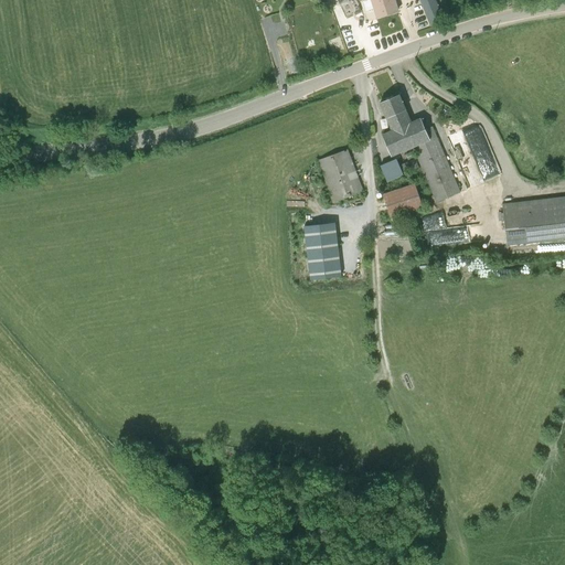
[(365,11),(375,9),(377,17),(398,11),(394,0),(362,0),(363,1),(365,11)]
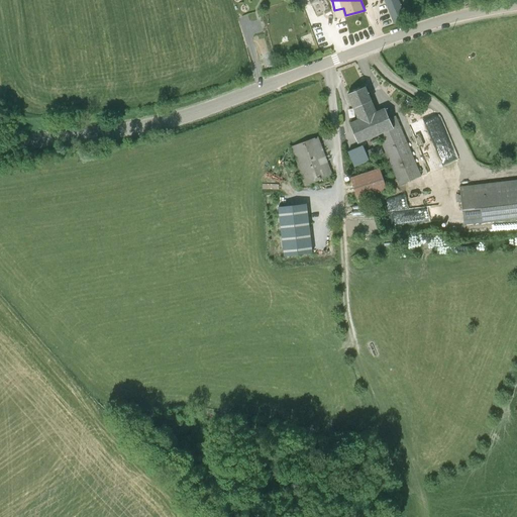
[(384,0),(389,10),(389,11),(394,24),(406,19),(401,6),(398,0),(384,0)]
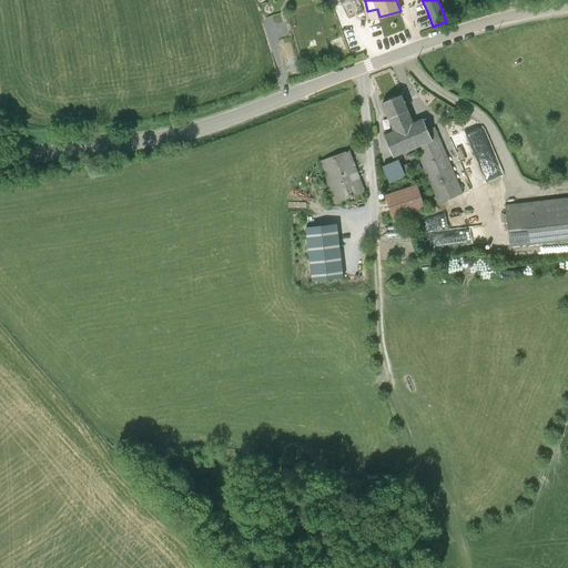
[(463,193),(435,127),(427,130),(423,119),(415,122),(403,94),(381,103),(393,131),(384,135),(395,158),(415,149),(438,203),(463,193)]
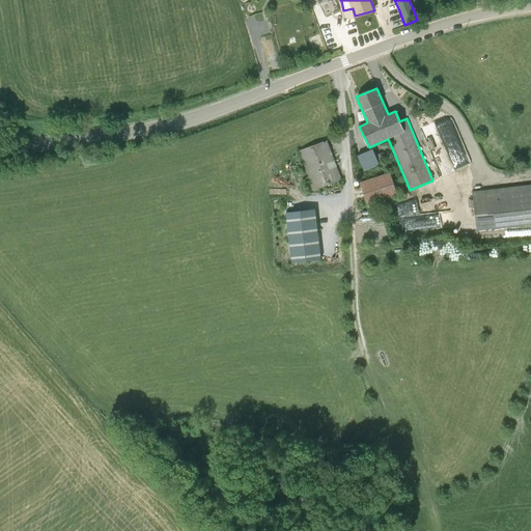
[(451,137),(459,131),(451,117),(442,123),(451,137)]
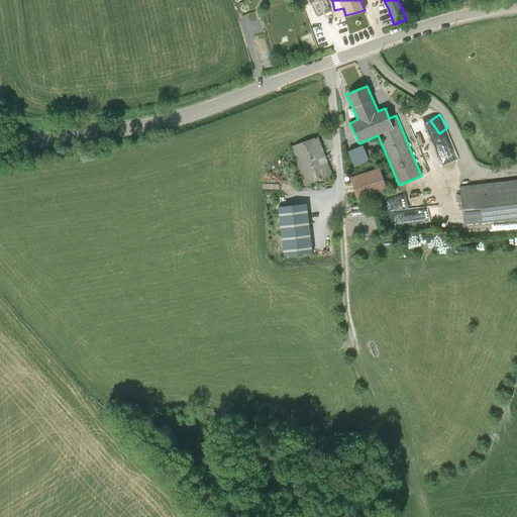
[(332,175),(319,136),(291,147),(304,185),(332,175)]
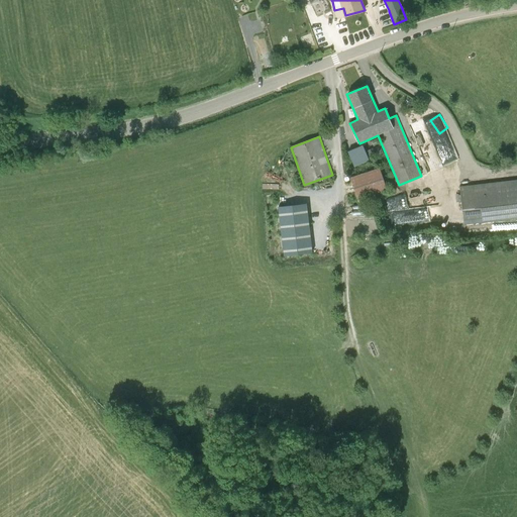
[(363,144),(347,150),(354,167),(370,161),(363,144)]
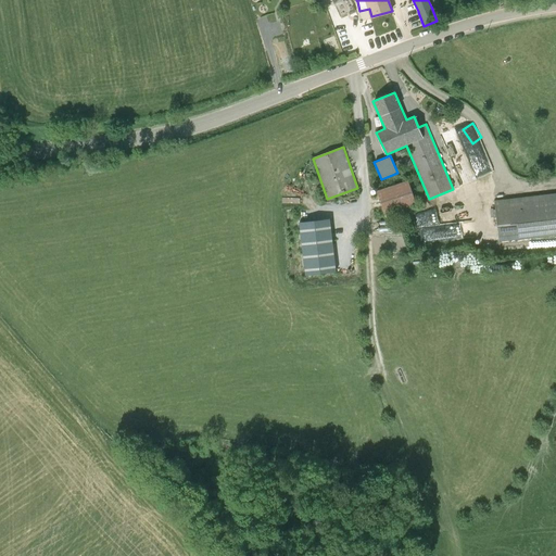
[(409,180),(377,190),(384,214),(417,203),(409,180)]
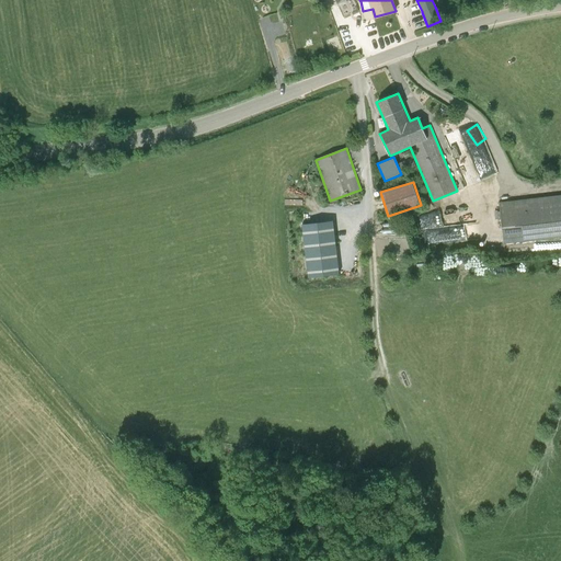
[(560,195),(500,203),(505,242),(560,236),(560,195)]
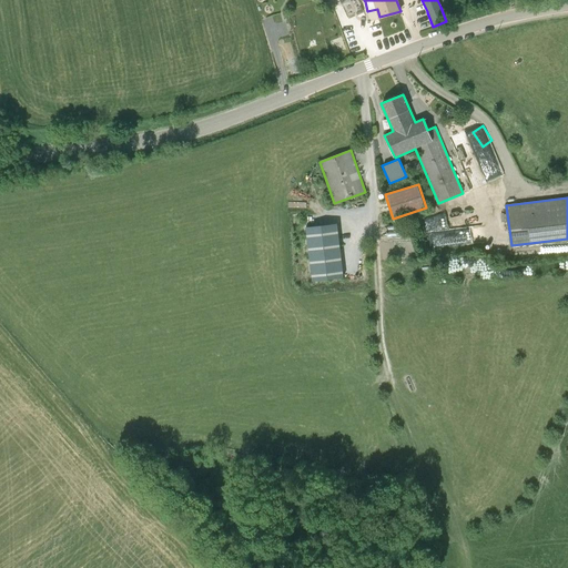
[(429,229),(432,249),(463,244),(460,225),(472,224),(469,212),(443,215),(444,226),(429,229)]
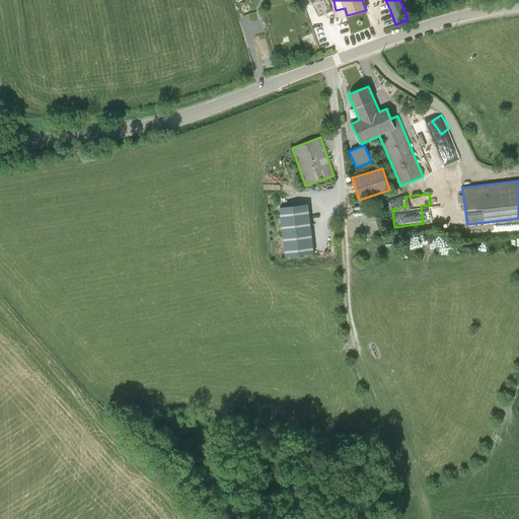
[(313,250),(308,204),(280,207),(285,253),(313,250)]
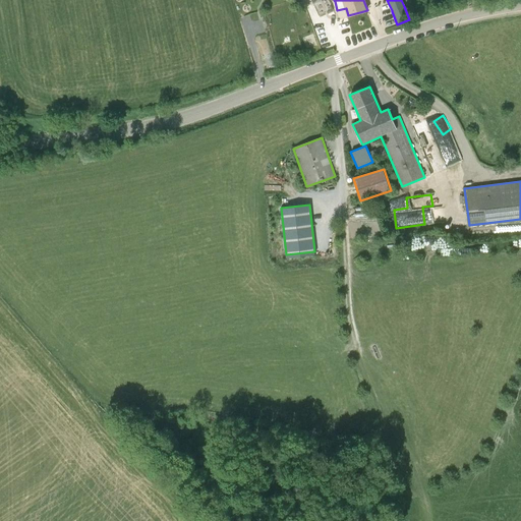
All buildings are outlined.
